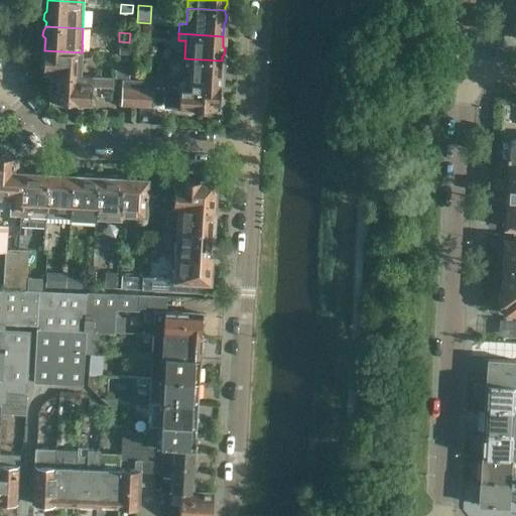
[(130,55),(130,43),(115,42),(113,54),(124,55),(130,55)]
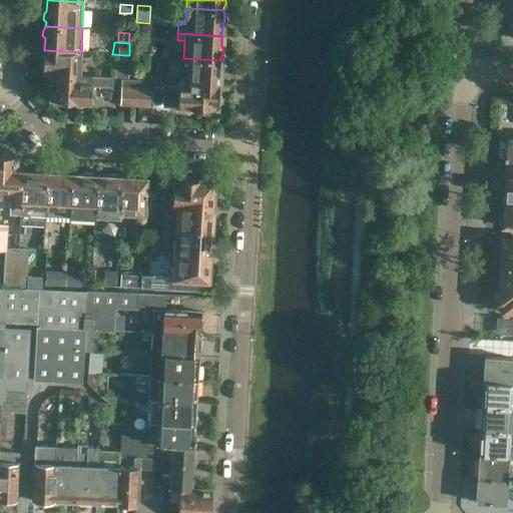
[(147,47),(135,47),(134,55),(147,56),(147,47)]
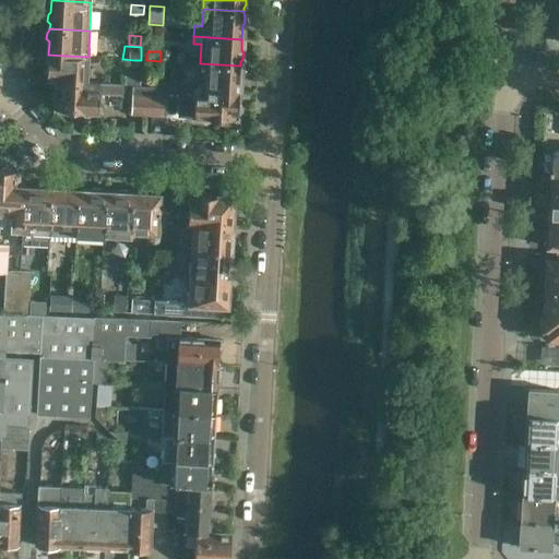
[(86,83),(88,57),(48,55),(47,67),(45,69),(45,75),(47,78),(47,82),(56,82),(86,83)]
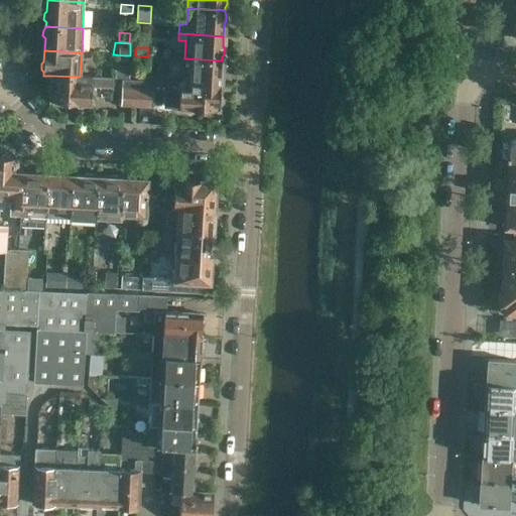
[(147,66),(148,56),(135,55),(134,65),(147,66)]
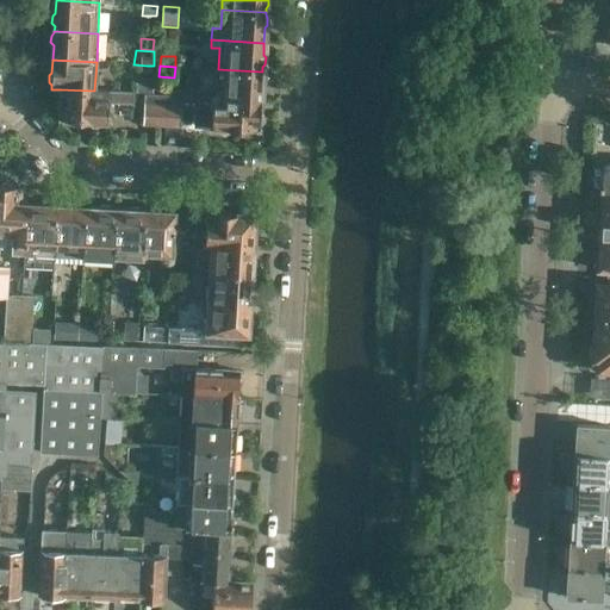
[(262,74),(262,72),(218,69),(217,95),(219,99),(261,101),(261,86),(263,83),(265,76),(262,74)]
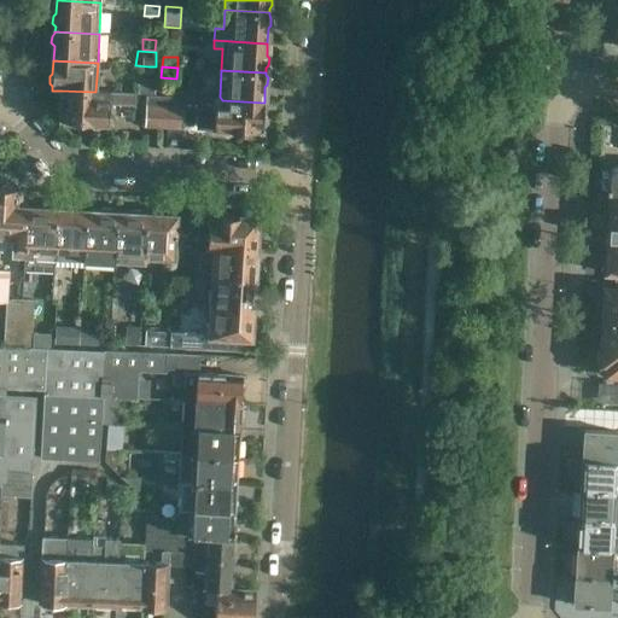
[(135,94),(95,92),(62,91),(60,121),(89,122),(91,127),(94,129),(98,129),(101,127),(103,123),(109,123),(110,104),(135,105),(135,94)]
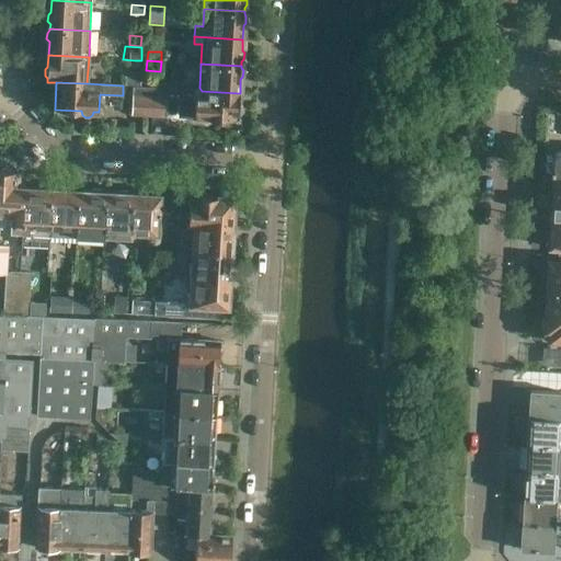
[(133,87),(132,114),(146,115),(148,88),(133,87)]
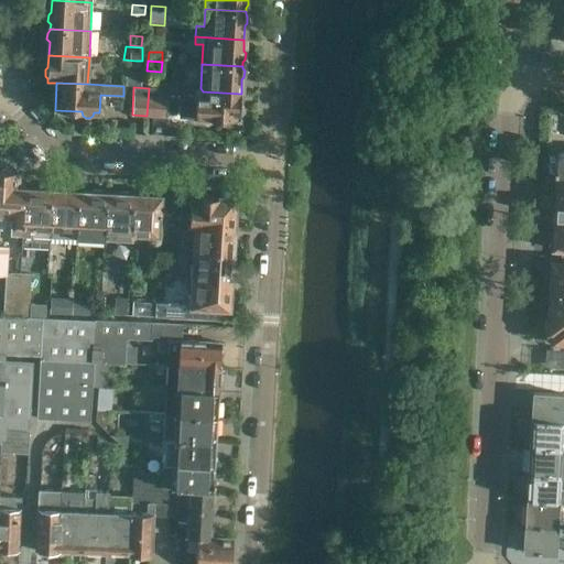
[(240,105),(241,94),(203,91),(201,88),(195,87),(195,90),(169,88),(167,99),(181,100),(180,117),(201,118),(202,121),(205,125),(208,125),(212,122),(213,119),(239,120),(239,117),(242,114),(242,108),(240,105)]
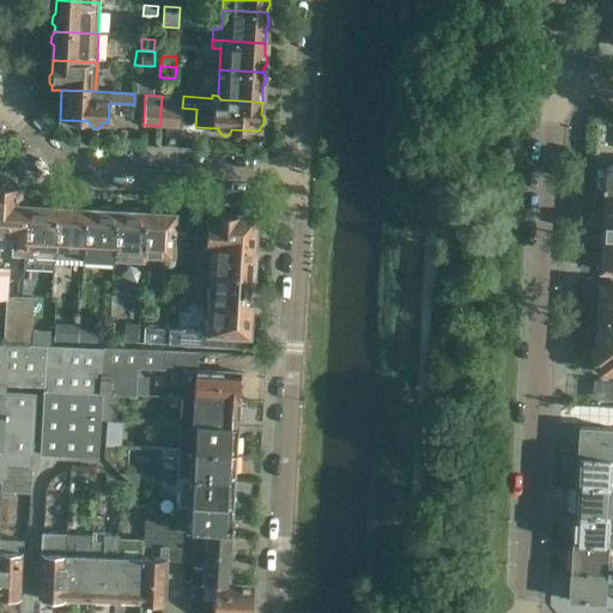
[(181,127),(182,108),(183,96),(167,96),(164,126),(181,127)]
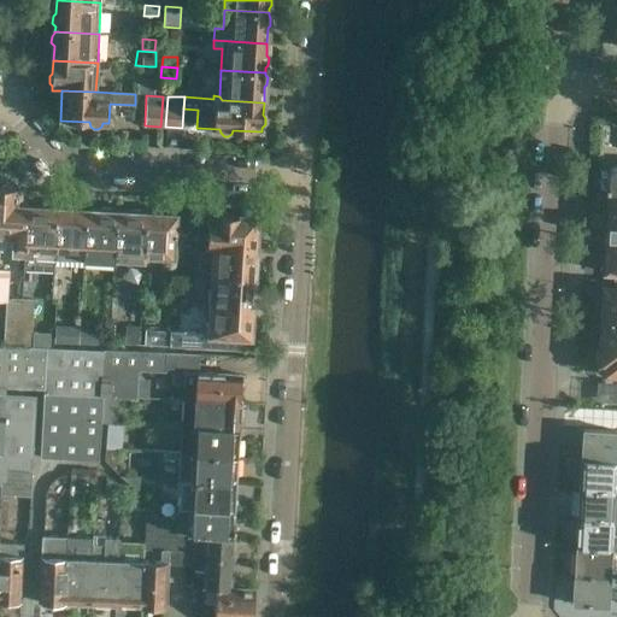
[(607,191),(607,211),(616,211),(616,165),(615,166),(610,171),(609,171),(607,186),(605,184),(605,189),(607,191)]
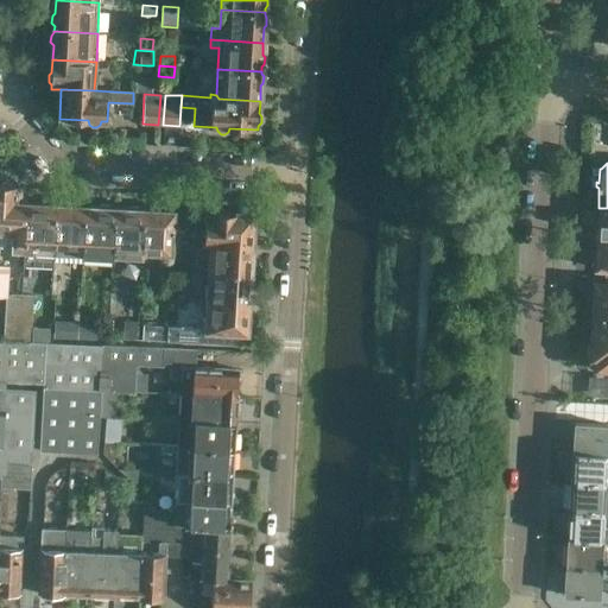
[(0,249),(24,252),(25,203),(20,203),(21,187),(14,187),(12,184),(2,183),(0,184),(0,249)]
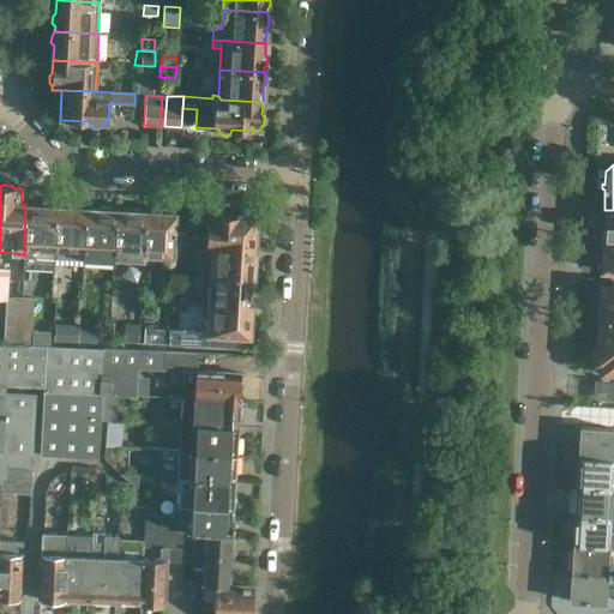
[(53,257),(56,206),(54,206),(52,204),(43,204),(41,206),(25,205),(24,254),(53,257)]
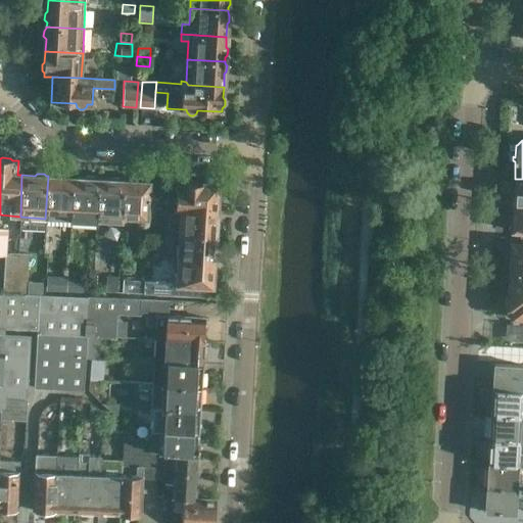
[(74,181),(74,178),(70,178),(68,176),(62,175),(59,177),(48,176),(45,219),(70,220),(74,181)]
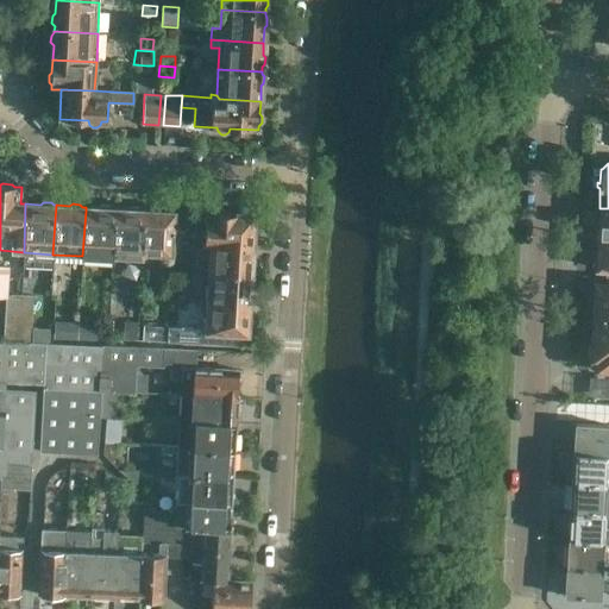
[(112,257),(114,208),(112,208),(110,206),(101,206),(99,207),(86,207),(86,211),(82,256),(112,257)]
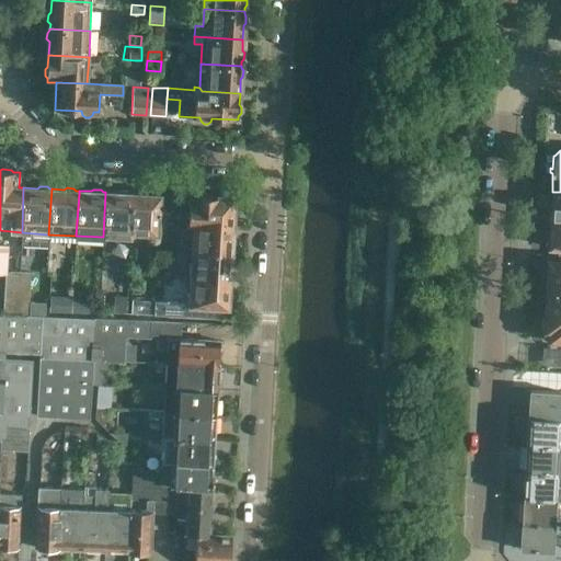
[(130,239),(133,194),(130,193),(128,191),(121,191),(118,193),(105,192),(103,237),(130,239)]
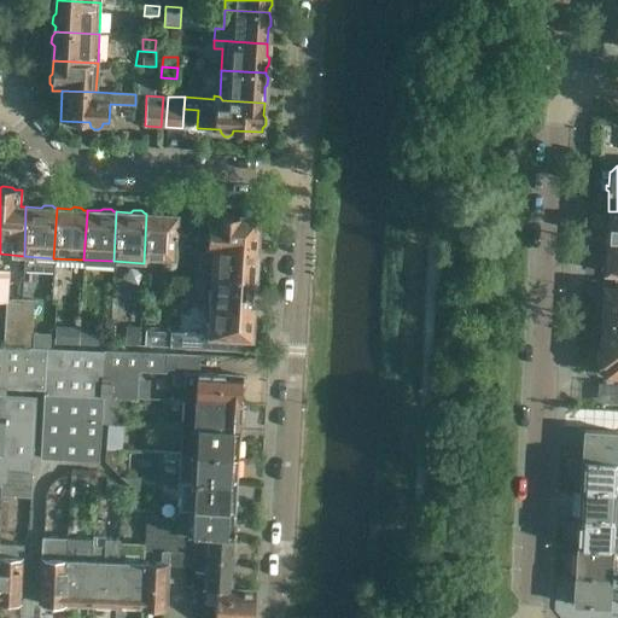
[(180,245),(181,215),(178,215),(173,215),(170,213),(163,211),(161,214),(146,214),(144,263),(145,263),(145,258),(175,258),(184,258),(185,245),(180,245)]
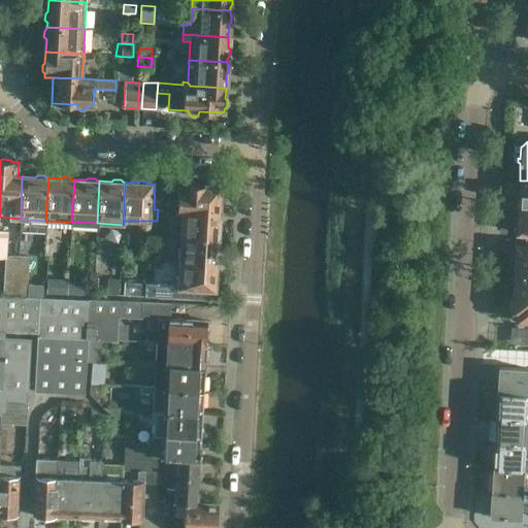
[(527,207),(527,180),(520,180),(518,207),(527,207)]
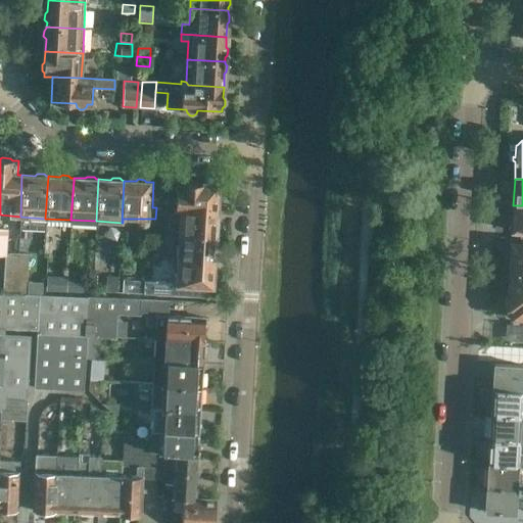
[(165,208),(176,208),(217,209),(218,198),(221,196),(222,190),(218,187),(219,184),(194,182),(192,180),(186,180),(183,182),(178,182),(176,198),(168,197),(167,197),(165,208)]
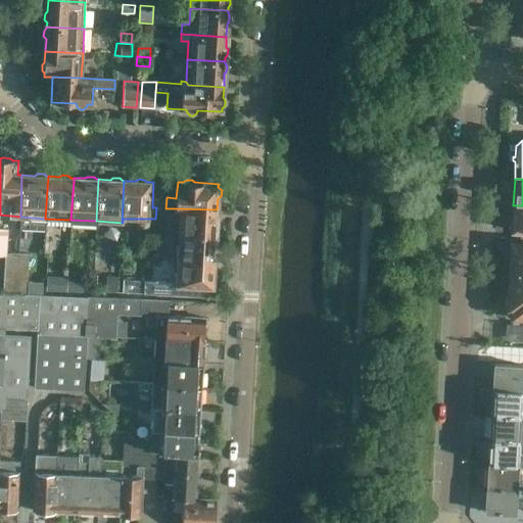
[(162,183),(153,182),(152,207),(156,207),(161,207),(162,183)]
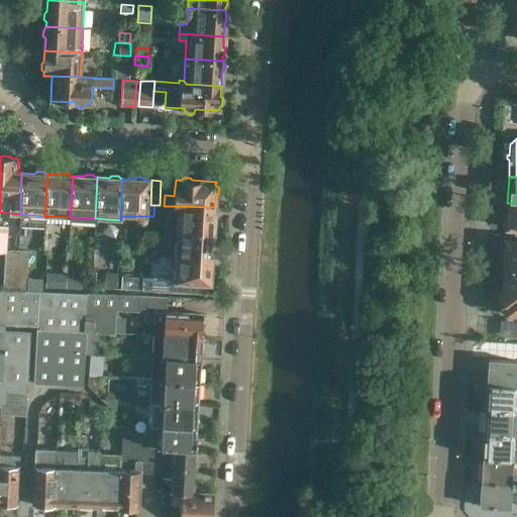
[(516,228),(516,203),(507,203),(506,228),(516,228)]
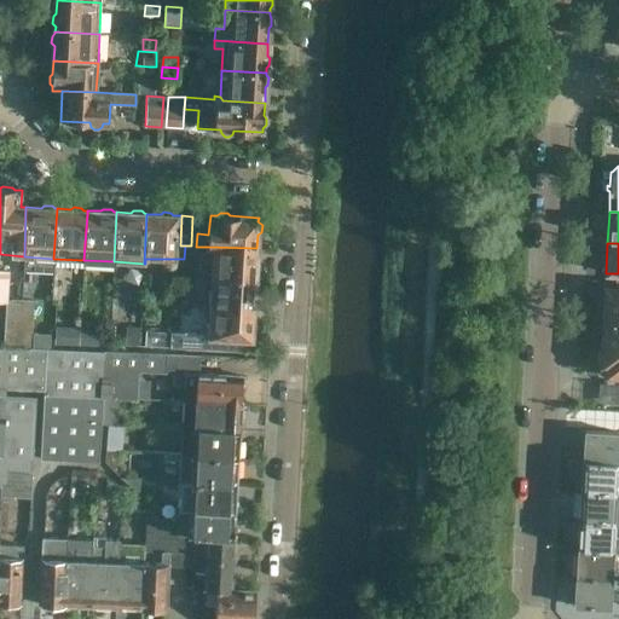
[(255,265),(256,248),(208,247),(208,249),(213,249),(210,276),(254,278),(254,277),(259,275),(259,267),(255,265)]
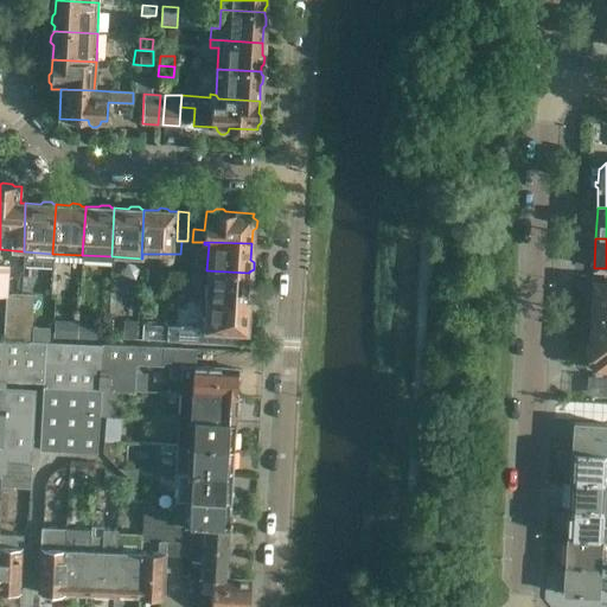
[(10,266),(0,264),(0,295),(7,296),(8,295),(10,266)]
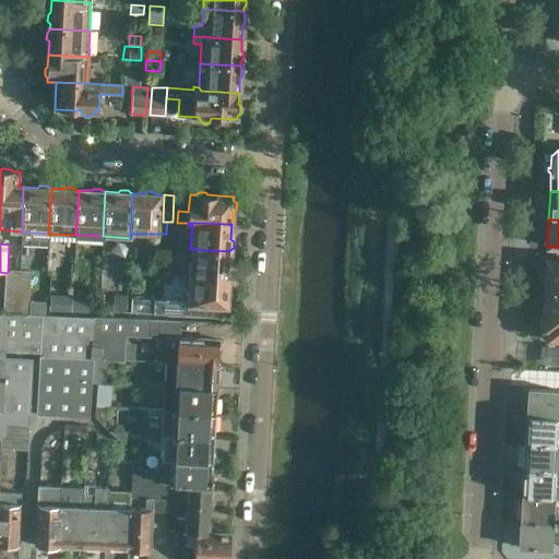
[(229,257),(229,251),(190,249),(189,276),(228,278),(228,269),(233,266),(233,260),(229,257)]
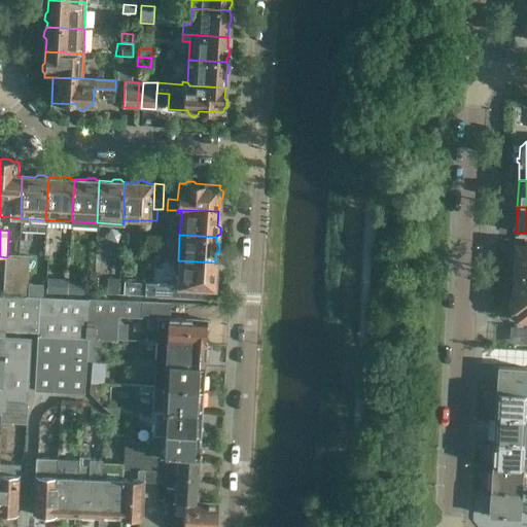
[(526,245),(515,245),(514,270),(526,270),(526,245)]
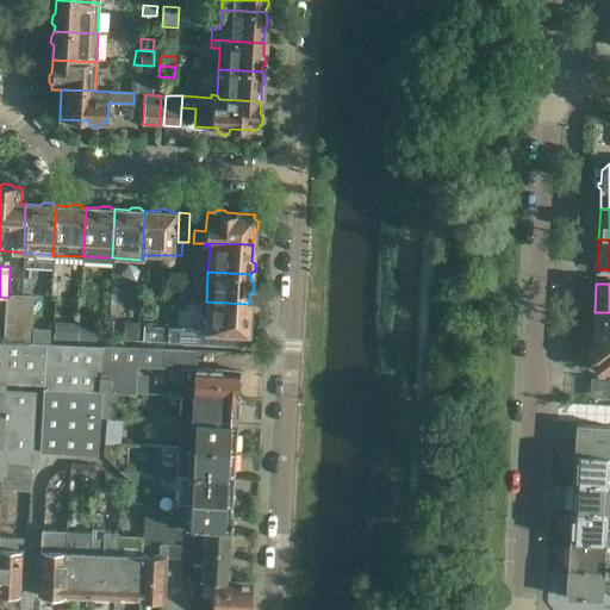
[(35,297),(22,296),(10,294),(8,297),(7,298),(6,298),(6,310),(33,312),(35,297)]
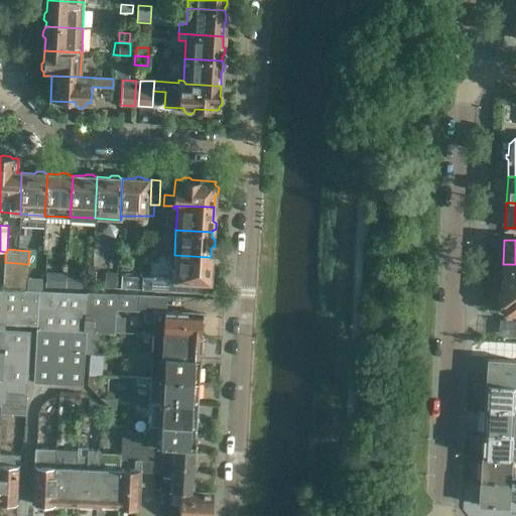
[(210,268),(211,257),(174,255),(173,280),(168,280),(168,290),(191,292),(191,281),(209,282),(209,279),(213,277),(213,271),(210,268)]
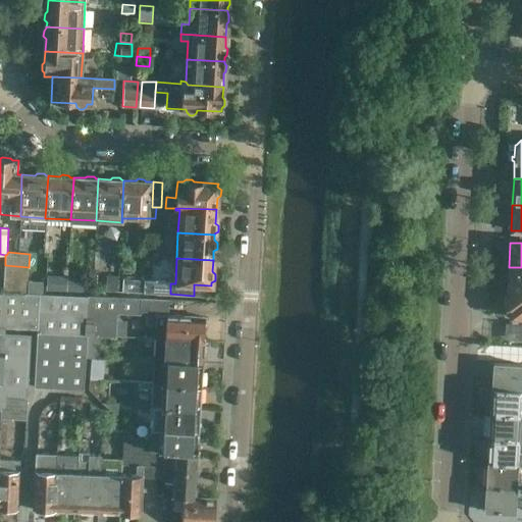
[(28,279),(29,267),(5,265),(4,278),(28,279)]
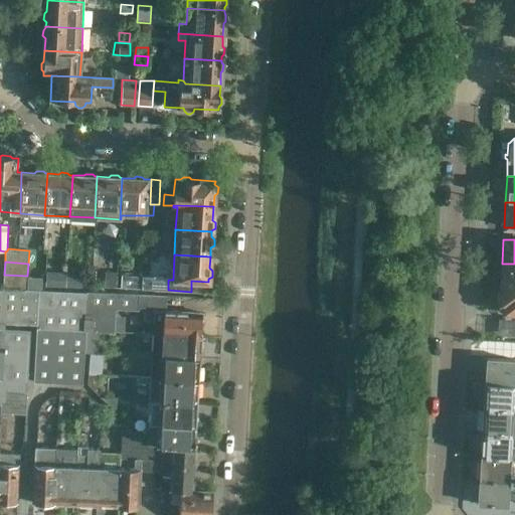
[(116,285),(117,264),(106,263),(105,284),(116,285)]
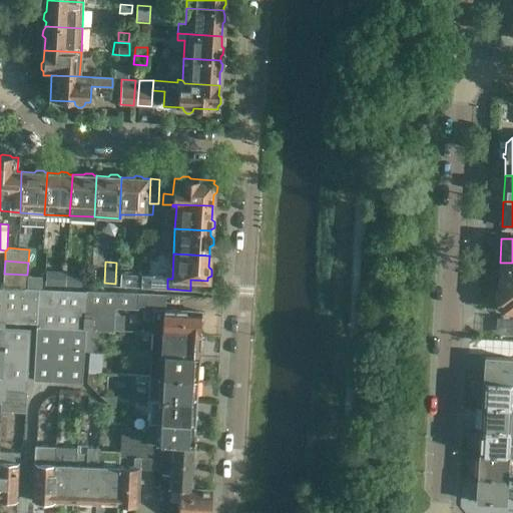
[(512,263),(500,263),(499,286),(512,286),(512,263)]
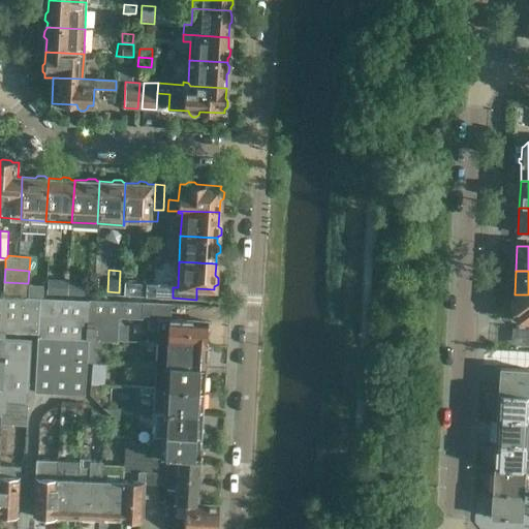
[(28,296),(28,283),(4,282),(3,294),(28,296)]
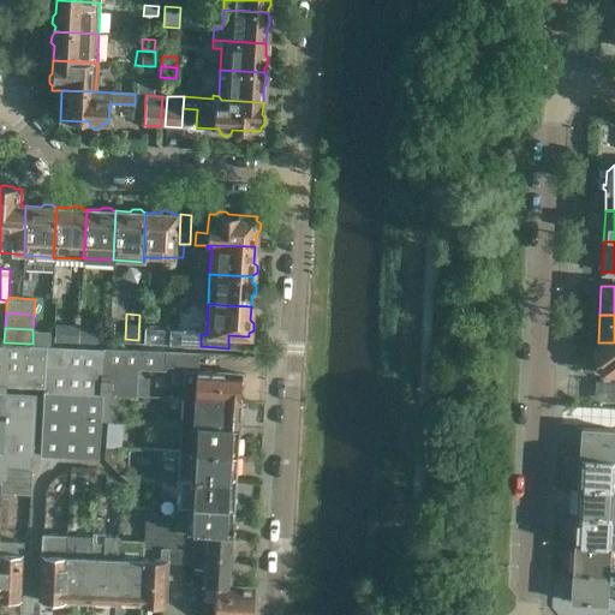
[(171,330),(167,329),(143,328),(142,345),(171,346),(171,330)]
